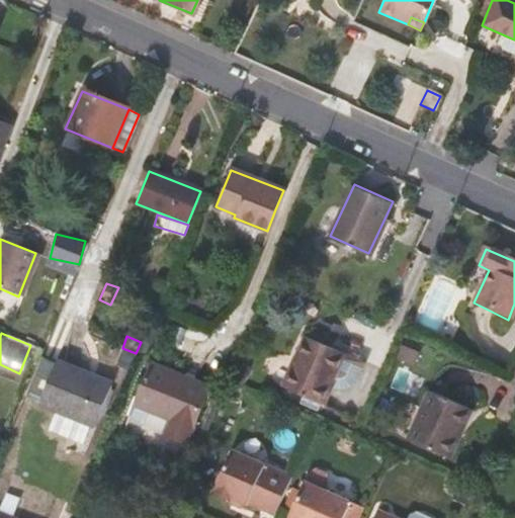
[(304,337),(293,358),(301,361),(287,391),(303,397),(320,405),(323,407),(331,389),(327,385),(341,353),(304,337)]
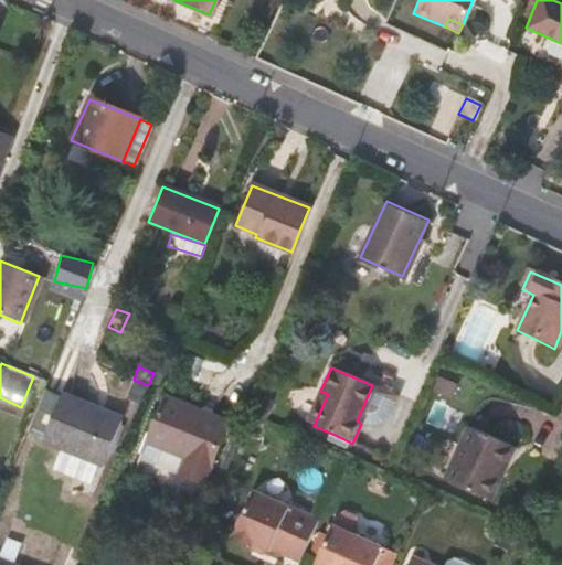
[(59,395),(42,388),(30,420),(46,426),(59,395)]
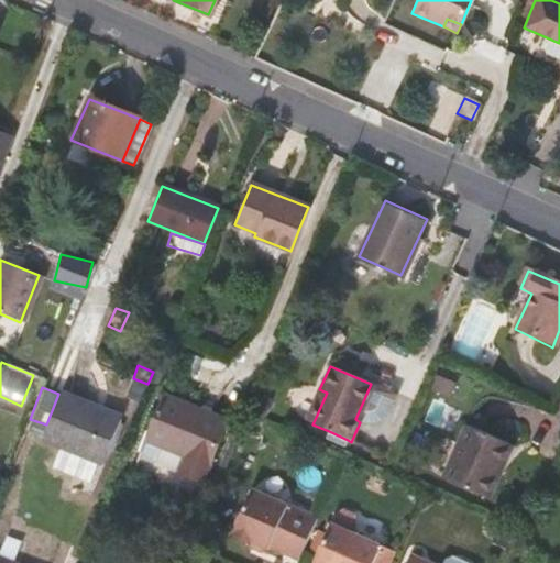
[(327,393),(319,389),(305,420),(313,424),(327,393)]
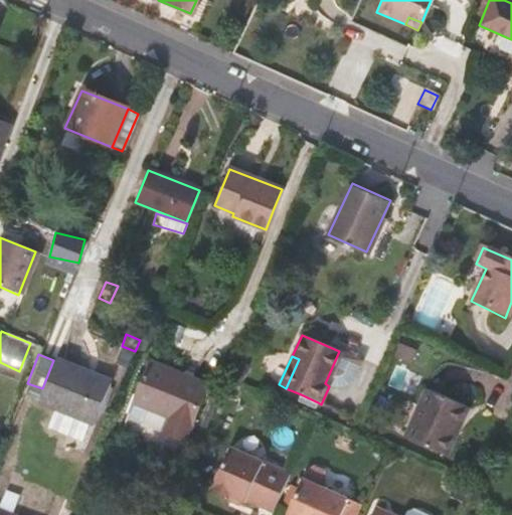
[(36,401),(53,408),(92,423),(109,382),(53,360),(42,388),(36,401)]
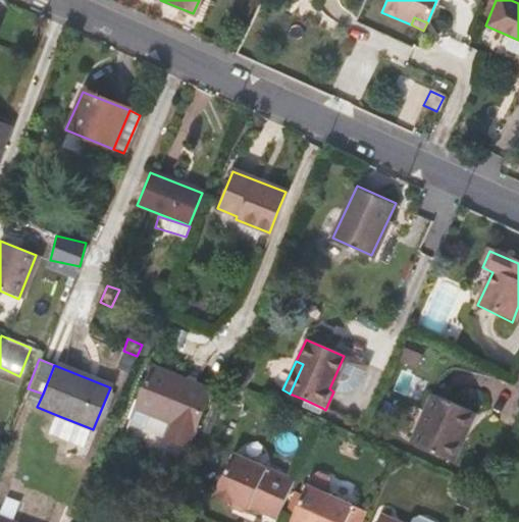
[(208,390),(151,367),(134,409),(170,424),(164,438),(186,447),(208,390)]
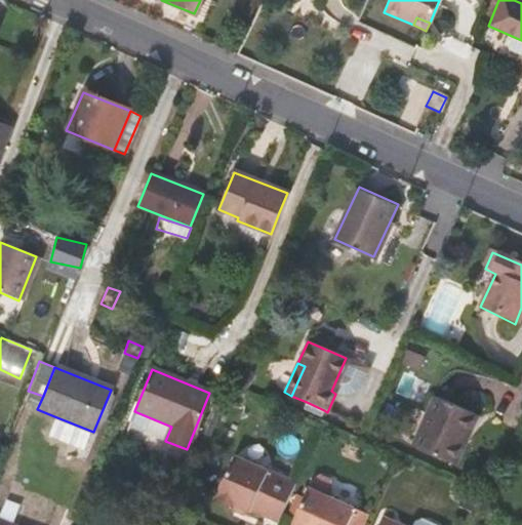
[(434,397),(418,430),(424,432),(416,448),(453,465),(464,443),(460,441),(472,414),(434,397)]
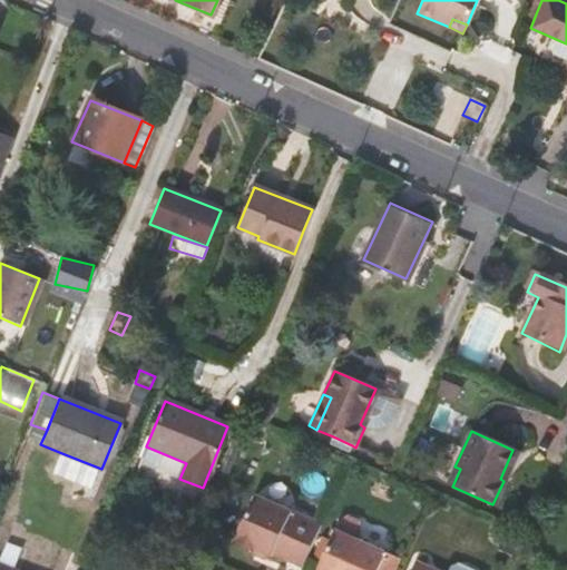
[(352,445),(333,436),(329,444),(348,453),(352,445)]
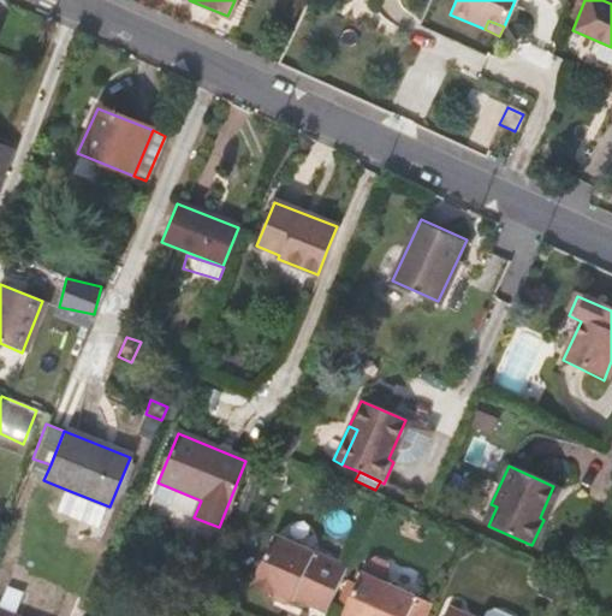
[(101,531),(110,507),(64,489),(54,511),(101,531)]
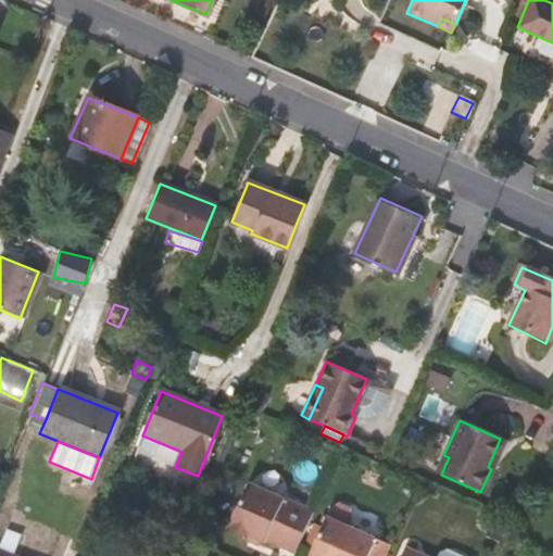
[(449,457),(443,455),(436,472),(441,475),(449,457)]
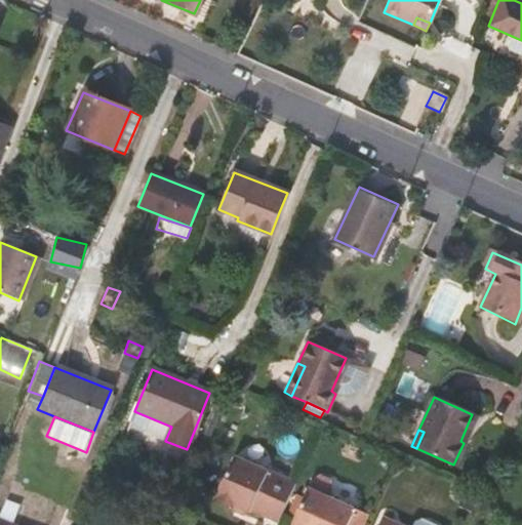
[(236,451),(216,494),(244,507),(243,509),(247,511),(247,509),(259,515),(277,522),(296,479),(236,451)]
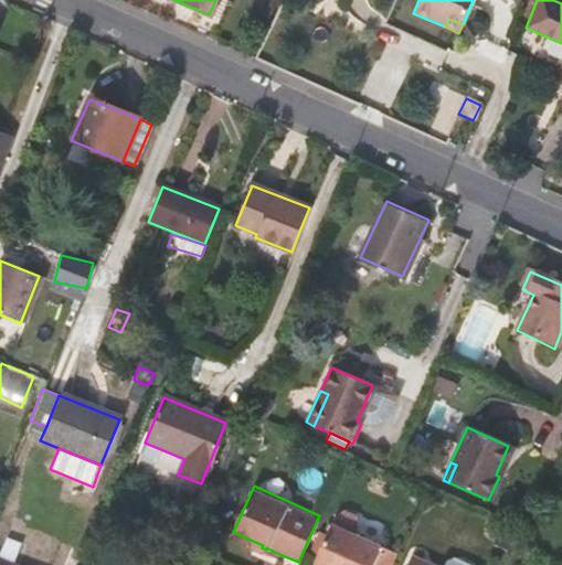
[(419,494),(407,490),(402,501),(414,505),(419,494)]
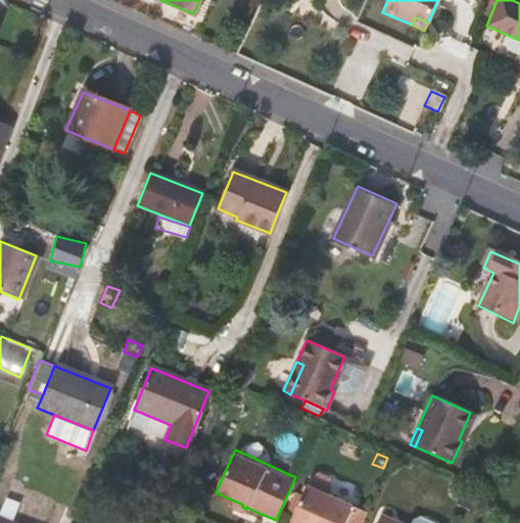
[(336,480),(331,491),(357,504),(362,492),(336,480)]
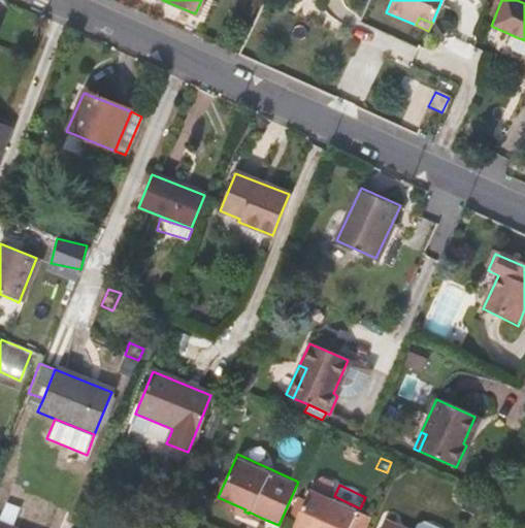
[(350,527),(357,513),(309,492),(293,527),(350,527)]
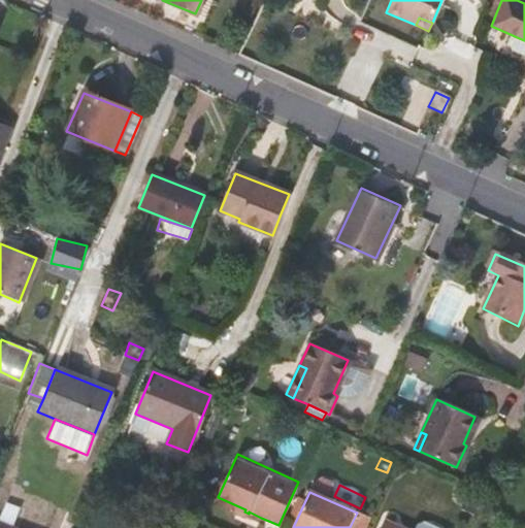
[(15,523),(21,506),(4,501),(0,515),(0,518),(15,523)]
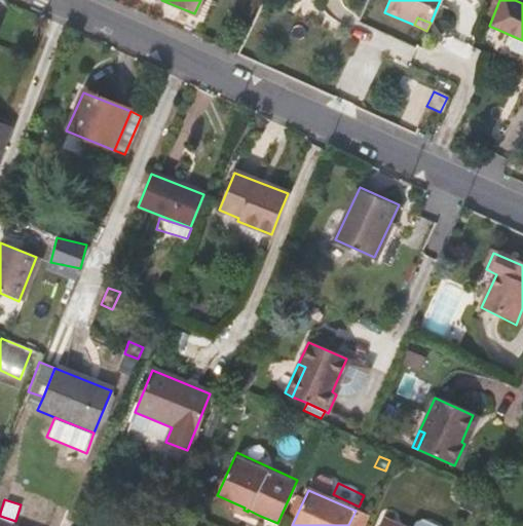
[(260,516),(248,510),(248,512),(247,515),(258,520),(260,516)]
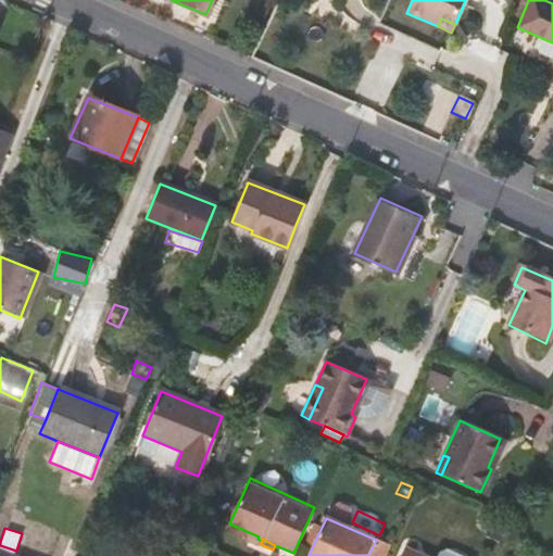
[(432,555),(405,544),(399,555),(468,555),(448,546),(441,550),(437,555),(432,555)]
